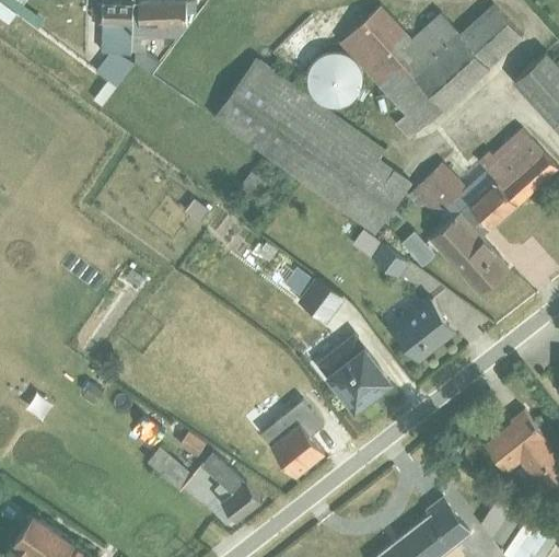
[(0,1),(37,30),(44,21),(24,7),(28,0),(0,0),(0,1)]
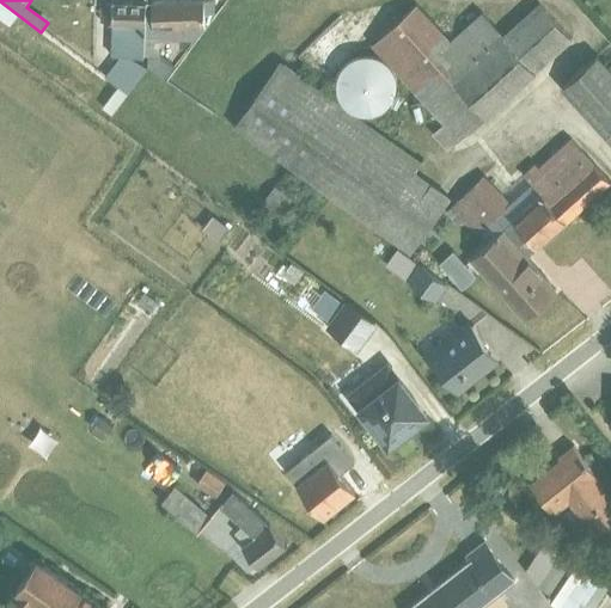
[(153,43),(159,43),(195,43),(205,30),(203,17),(213,17),(212,2),(152,5),(153,43)]
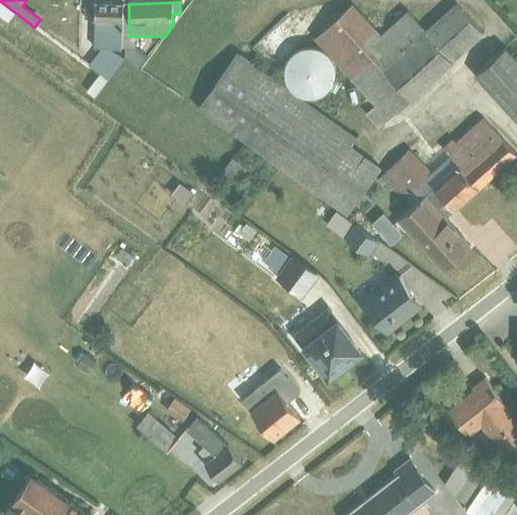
[(122,48),(123,5),(88,3),(87,21),(94,21),(94,36),(104,36),(103,46),(100,51),(88,67),(108,82),(125,60),(108,50),(122,51),(122,48)]
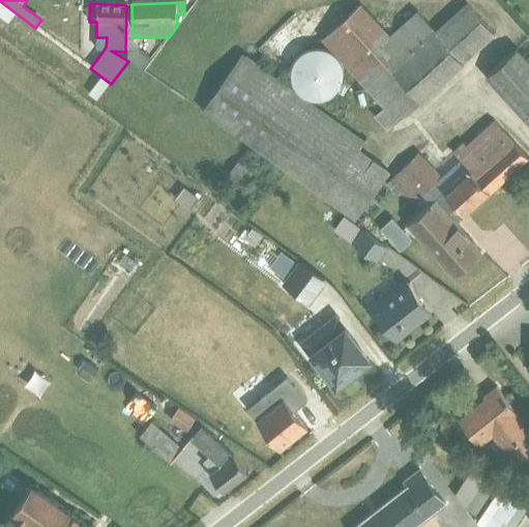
[(126,5),(125,49),(127,49),(127,59),(141,69),(148,59),(138,50),(138,37),(133,37),(131,4),(126,5)]
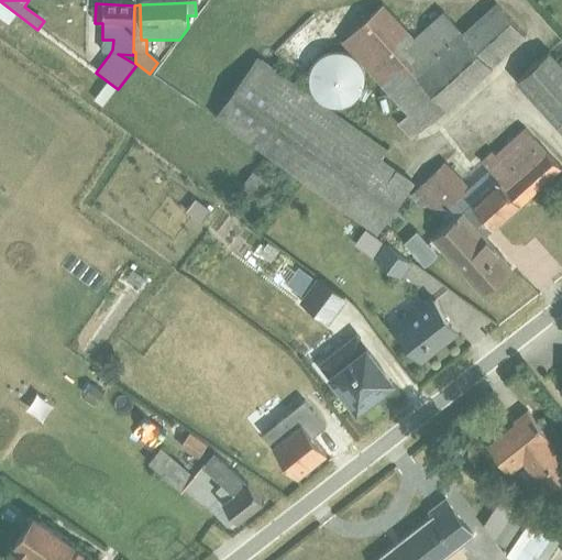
[(383,6),(343,43),(407,117),(398,125),(411,141),(527,39),(495,4),(462,34),(443,14),(414,40),(383,6)]
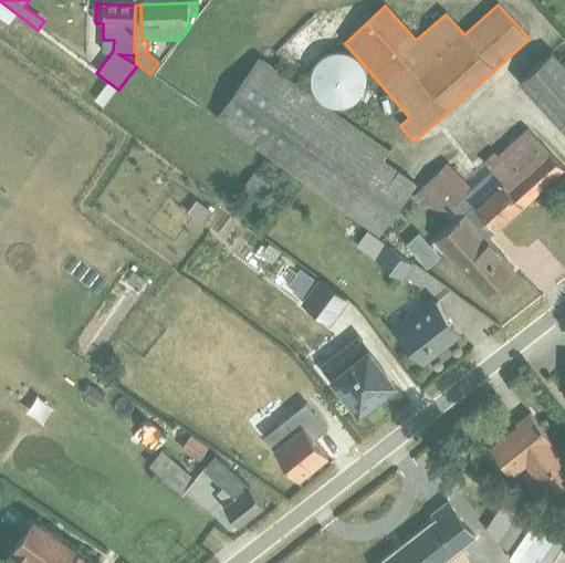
[(114,40),(103,40),(103,52),(110,55),(113,50),(114,40)]
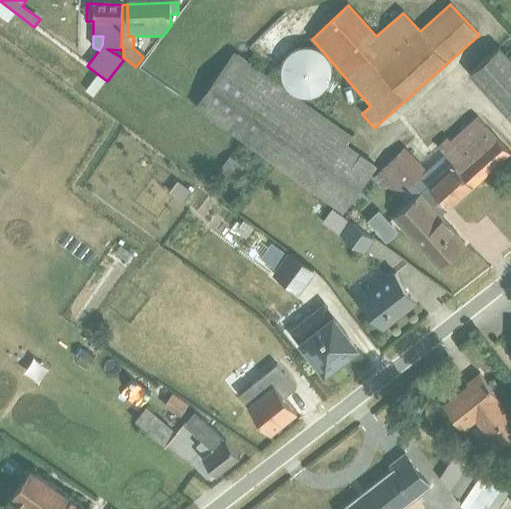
[(500,48),(469,76),(510,122),(510,56),(509,58),(500,48)]
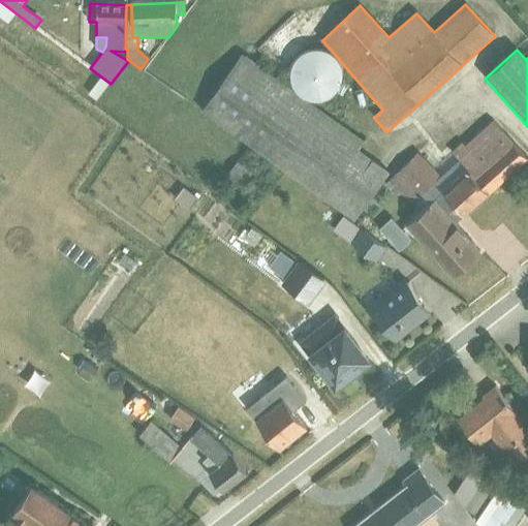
[(242,55),(202,113),(354,222),(390,173),(358,151),(364,142),(242,55)]
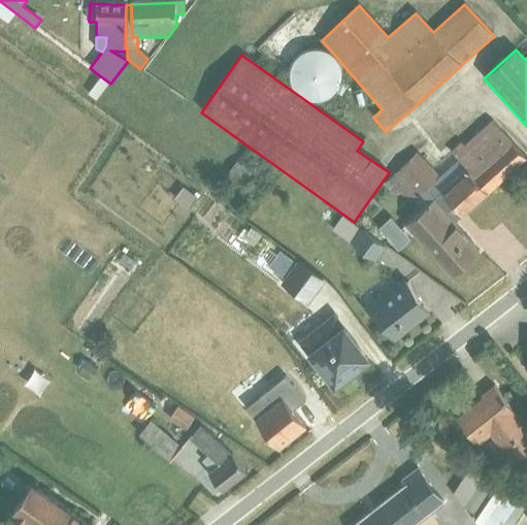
[(458,161),(488,194),(526,160),(491,122),(463,146),(461,143),(450,154),(458,161)]
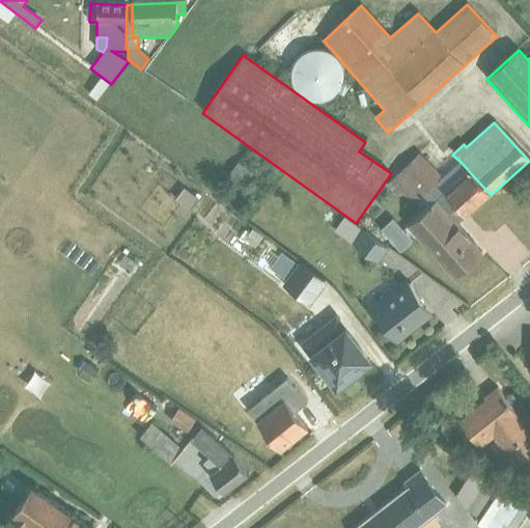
[(491,195),(461,162),(444,178),(419,155),(385,186),(403,205),(408,201),(413,206),(420,200),(427,210),(408,227),(455,279),(481,254),(455,226),(491,195)]
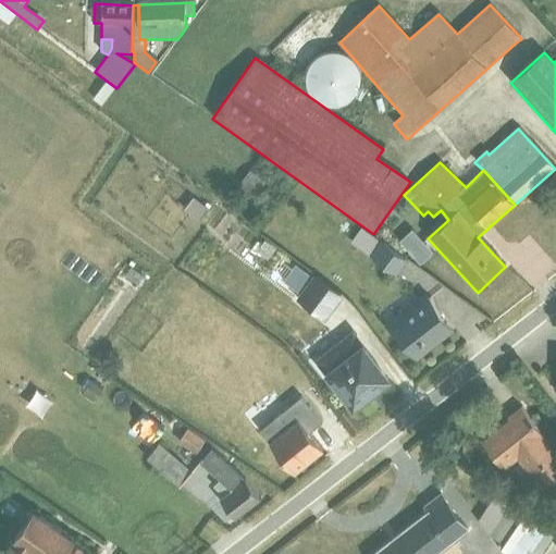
[(361,229),(350,244),(396,277),(408,261),(361,229)]
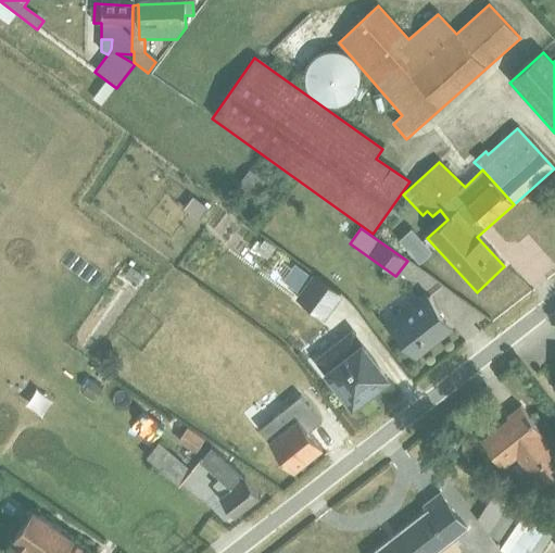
[(410,228),(396,240),(418,263),(431,251),(410,228)]
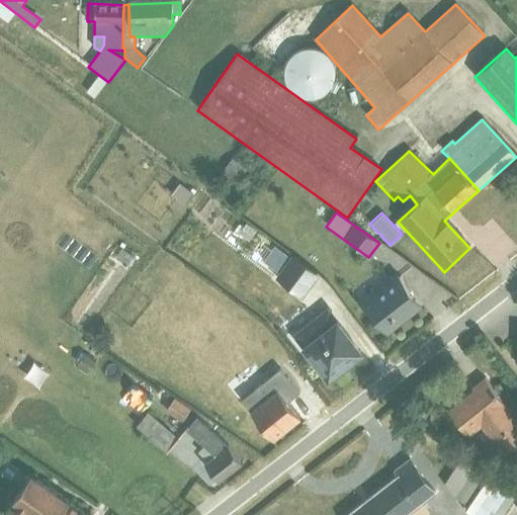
[(245,224),(238,236),(249,243),(256,232),(245,224)]
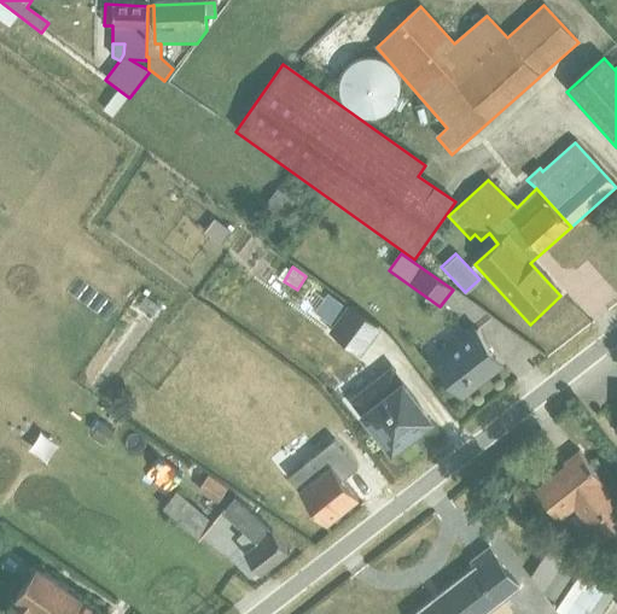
[(332,297),(322,310),(337,321),(329,333),(362,357),(382,331),(332,297)]
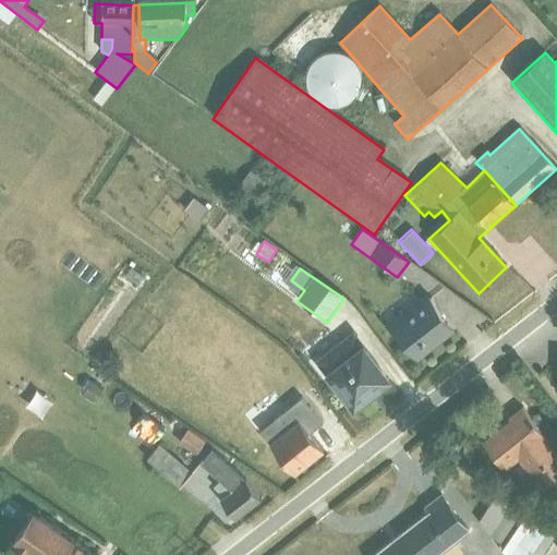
[(427,296),(388,325),(415,360),(455,329),(427,296)]
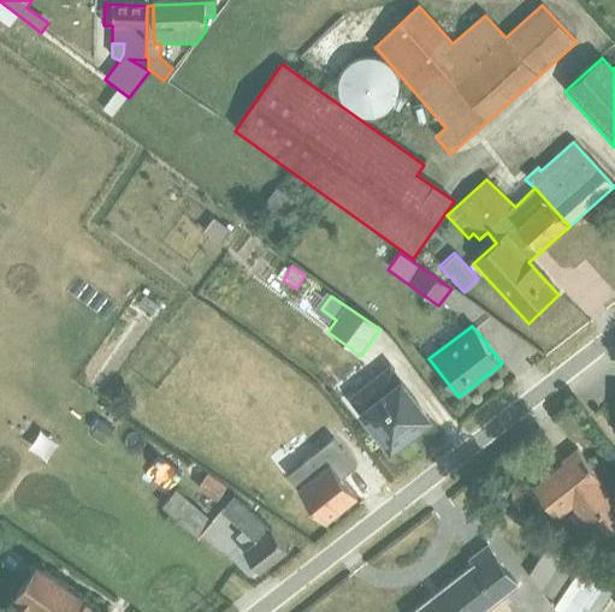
[(388,368),(350,398),(391,450),(429,420),(388,368)]
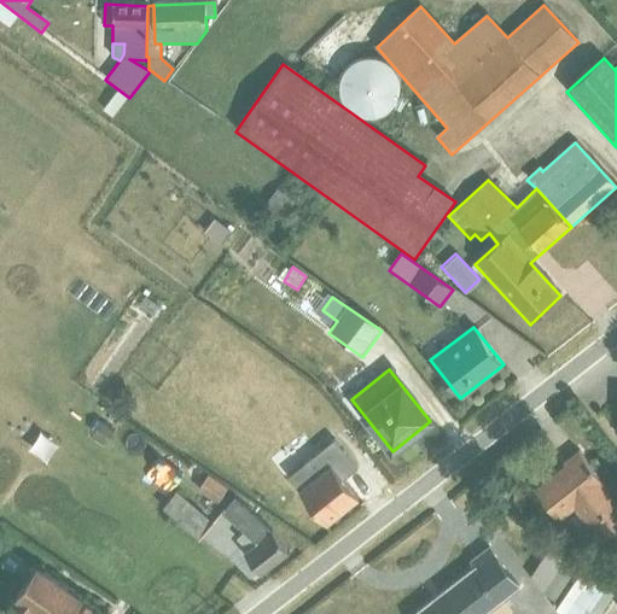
[(335,442),(287,479),(326,525),(358,500),(343,481),(358,469),(335,442)]
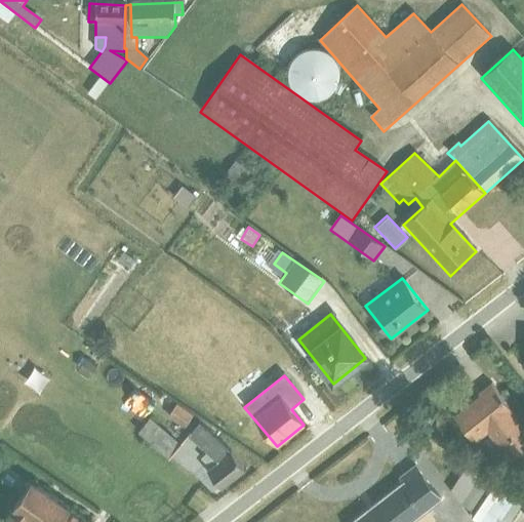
[(480,397),(454,417),(475,443),(487,434),(498,448),(500,446),(513,462),(523,452),(523,426),(491,385),(478,395),(480,397)]
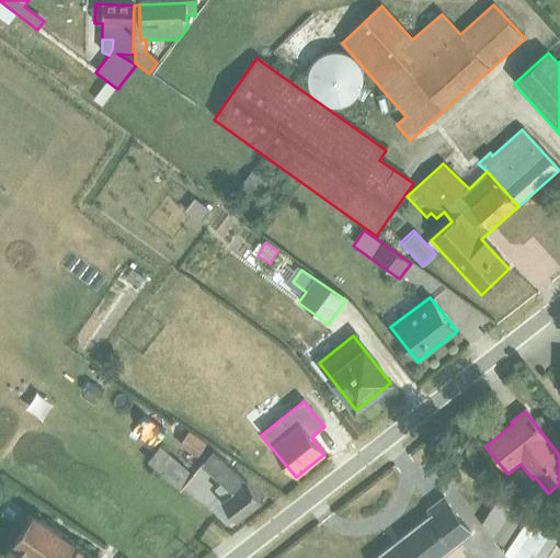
[(189,433),(179,446),(196,458),(206,445),(189,433)]
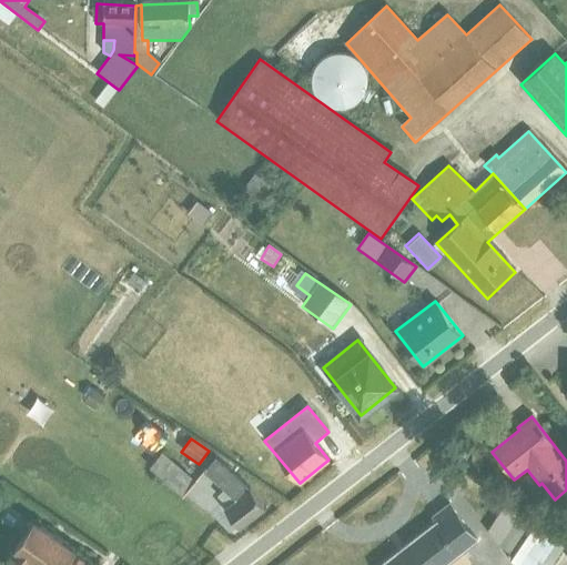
[(162,454),(150,468),(182,497),(198,478),(171,456),(170,460),(162,454)]
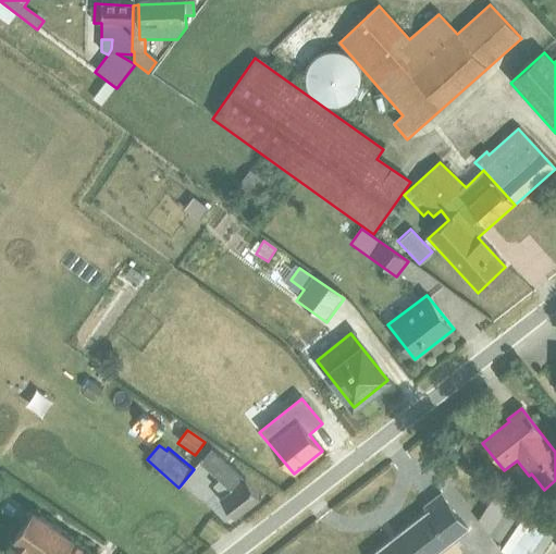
[(211,450),(199,464),(220,480),(213,489),(223,496),(220,499),(235,519),(260,500),(246,480),(211,450)]
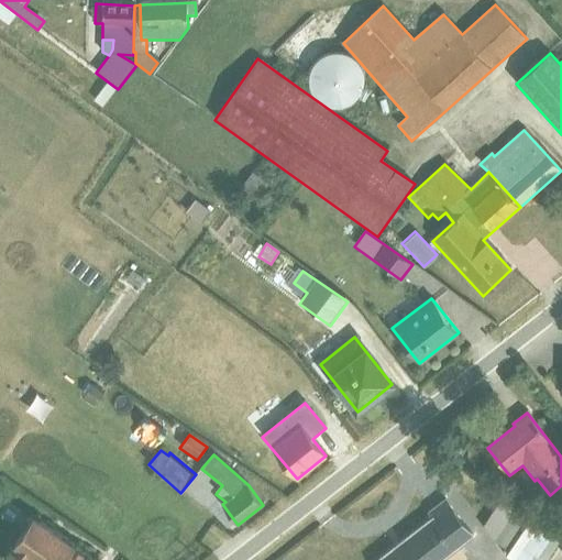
[(433,518),(379,559),(441,559),(473,536),(445,502),(430,514),(433,518)]
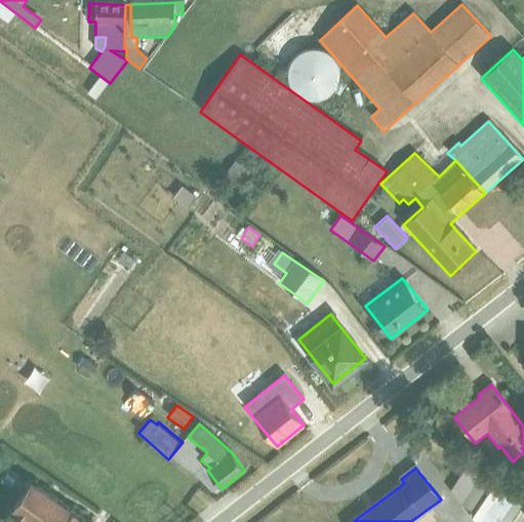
[(466,469),(450,492),(461,507),(471,513),(489,485),(466,469)]
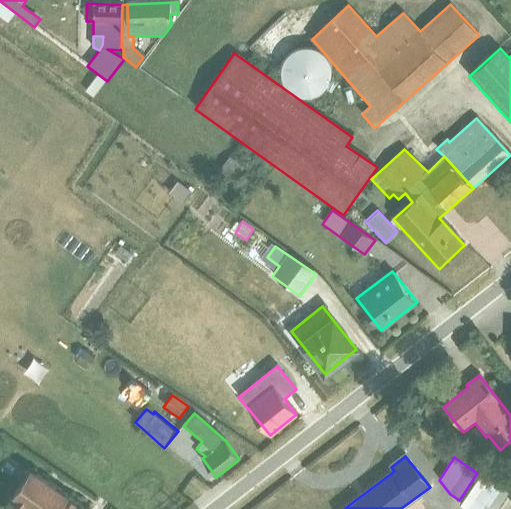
[(84,508),(29,471),(23,473),(18,481),(19,486),(5,508),(84,508)]
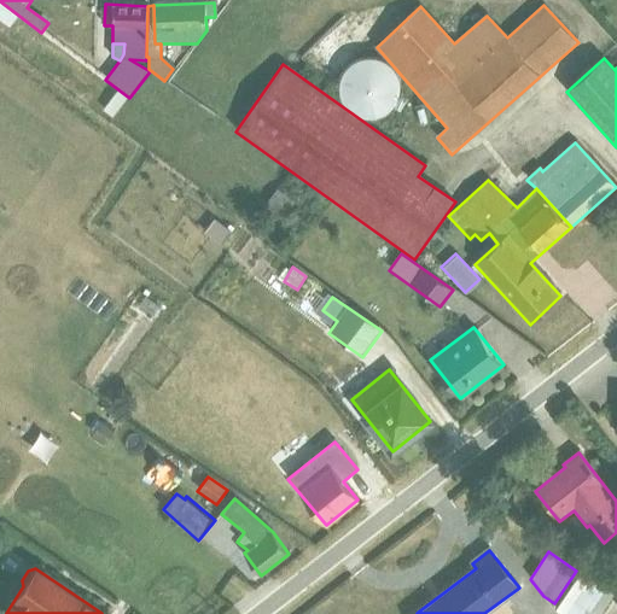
[(582,574),(556,612),(558,613),(600,613),(613,597),(582,574)]
